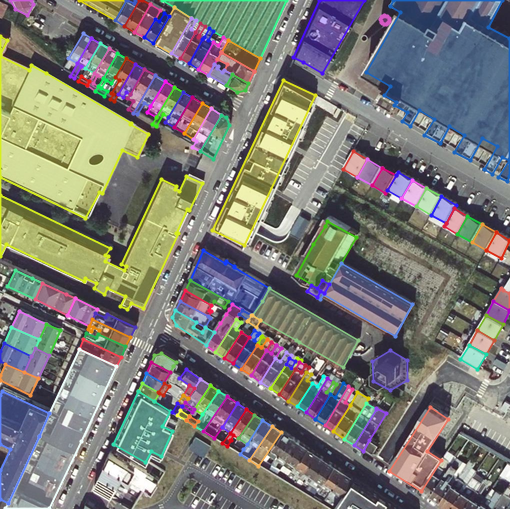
[(267,471),(289,438),(281,432),(258,466),(267,471)]
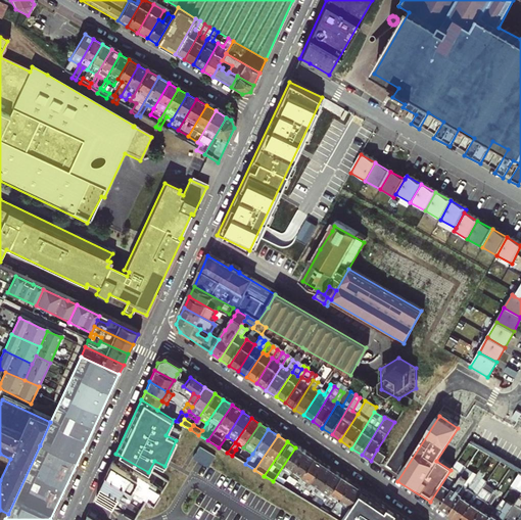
[(235,450),(236,450),(240,453),(243,447),(238,444),(235,450)]
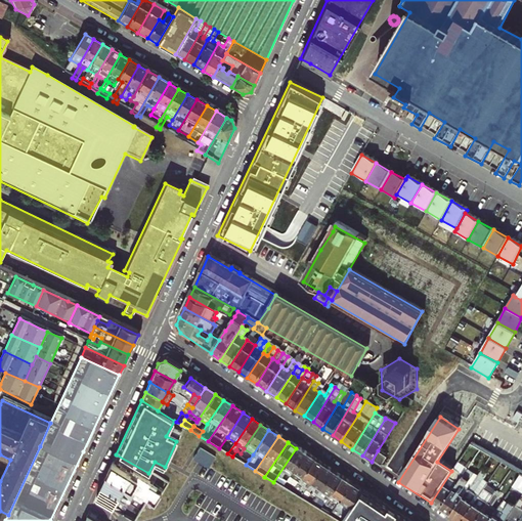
[(199,448),(192,460),(209,469),(215,457),(199,448)]
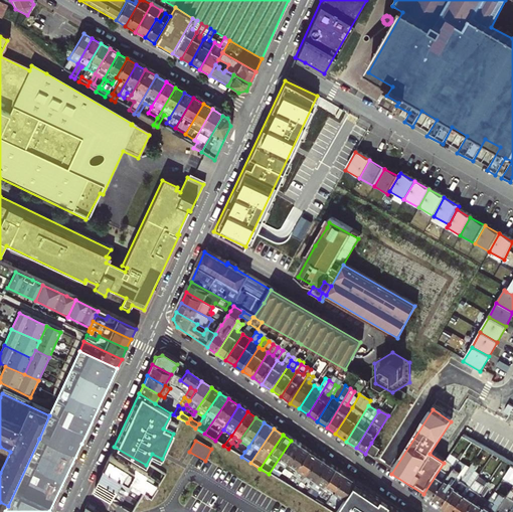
[(299,447),(291,441),(269,474),(277,480),(279,476),(275,474),(278,468),(283,471),(299,447)]
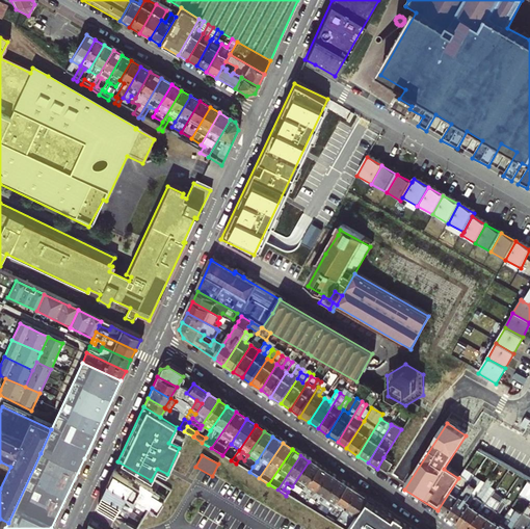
[(377,469),(386,475),(393,463),(383,457),(377,469)]
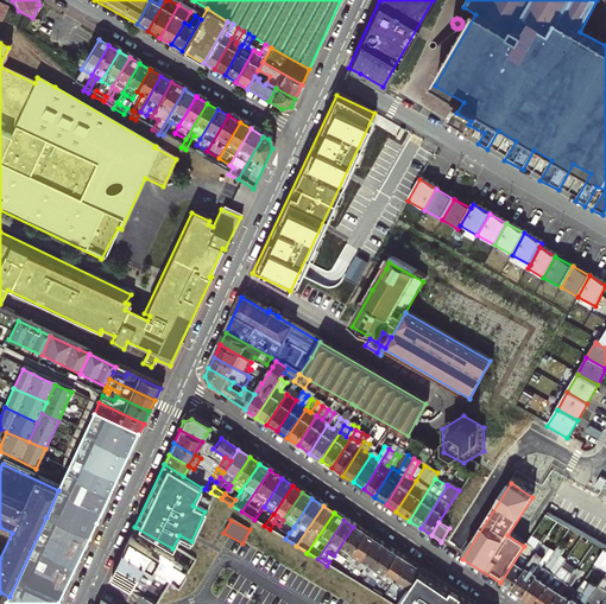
[(279,527),(275,533),(285,539),(289,533),(279,527)]
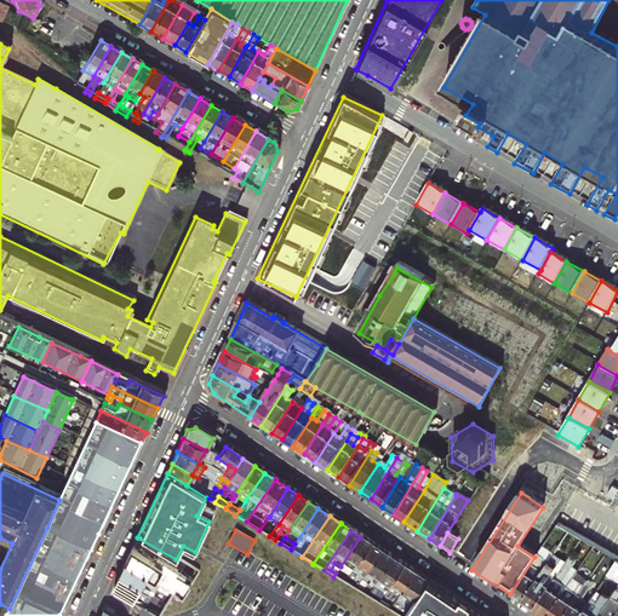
[(349,576),(370,543),(360,537),(341,566),(336,573),(333,577),(344,583),(349,576)]
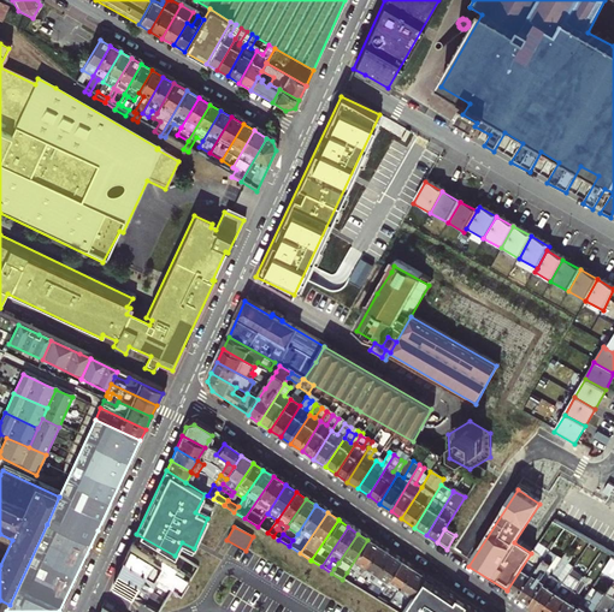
[(378,547),(367,540),(347,572),(350,575),(347,582),(353,586),(356,580),(378,547)]
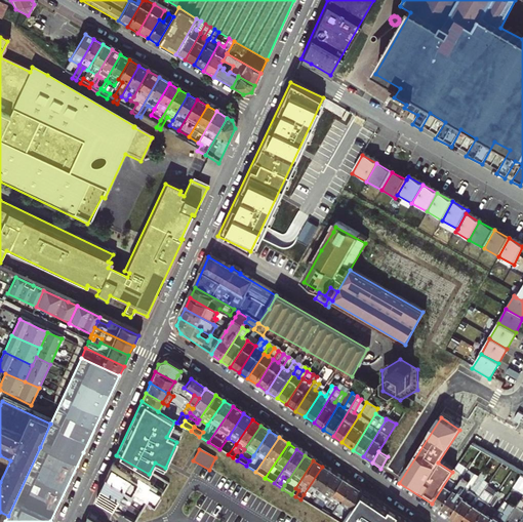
[(452,472),(432,504),(441,510),(467,471),(457,465),(452,472)]
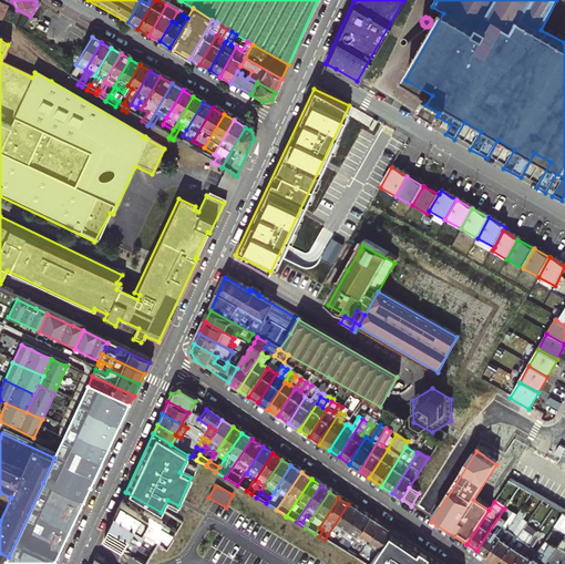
[(348,504),(328,534),(332,536),(329,543),(335,546),(340,537),(358,511),(348,504)]
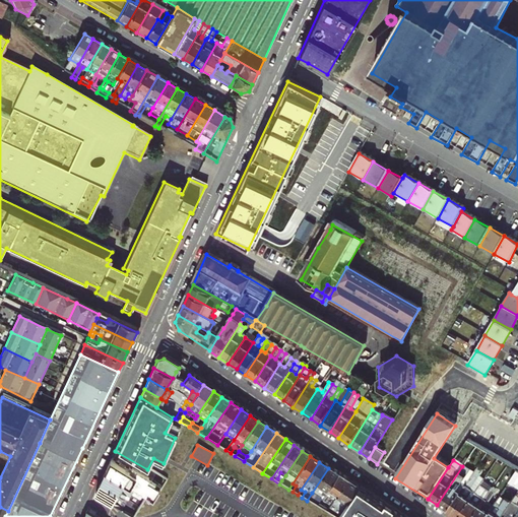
[(472,473),(475,469),(464,462),(462,466),(468,471),(472,473)]
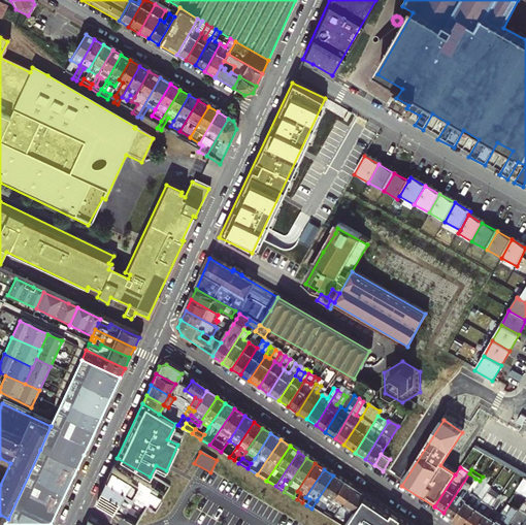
[(105,481),(146,506),(153,510),(159,499),(146,491),(149,487),(131,477),(130,479),(125,476),(124,477),(120,473),(119,476),(110,470),(105,481)]
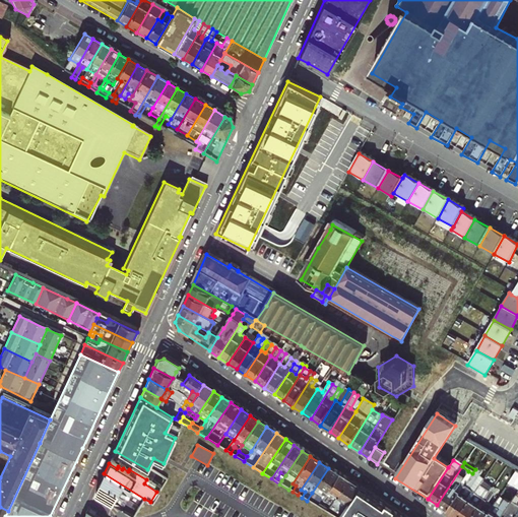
[(510,477),(514,468),(508,465),(504,474),(510,477)]
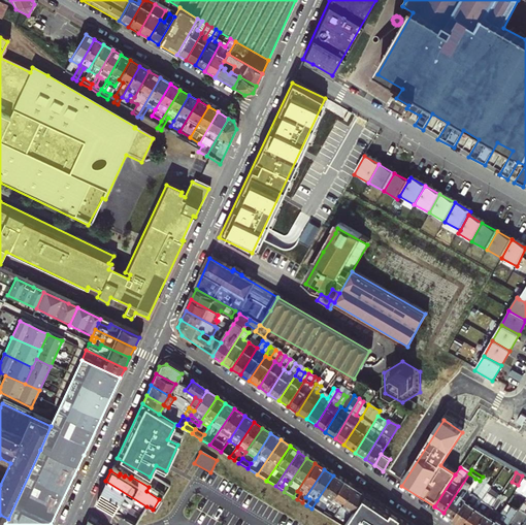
[(444,513),(455,520),(468,499),(464,497),(475,479),(469,473),(444,513)]
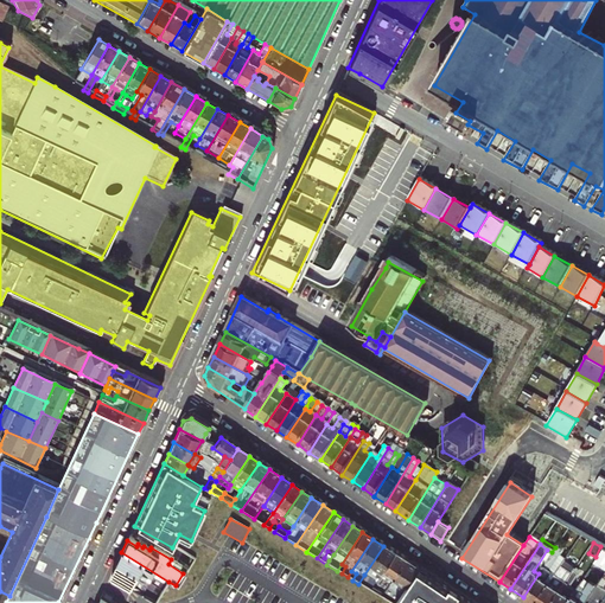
[(363,588),(369,591),(394,553),(383,546),(364,575),(370,577),(363,588)]
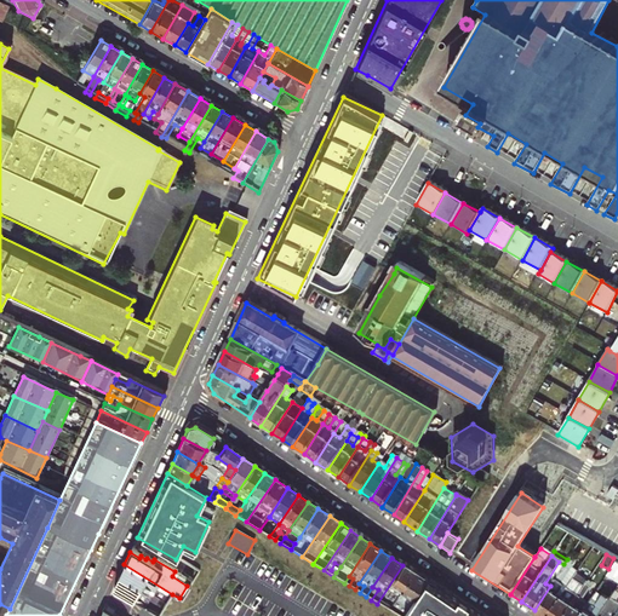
[(617,585),(617,558),(617,559),(606,577),(617,585)]
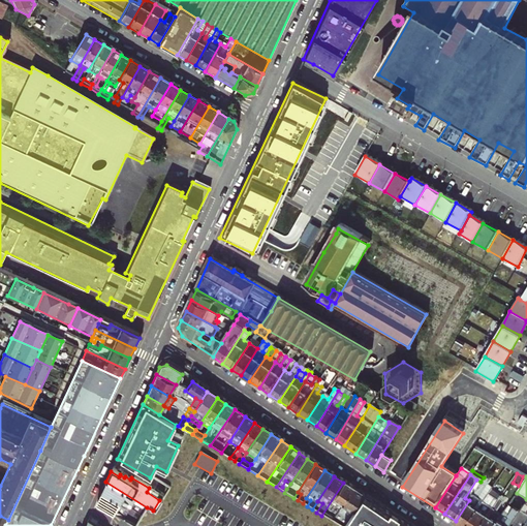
[(468,525),(486,496),(482,493),(489,481),(484,477),(481,482),(469,500),(456,521),(462,525),(468,525)]
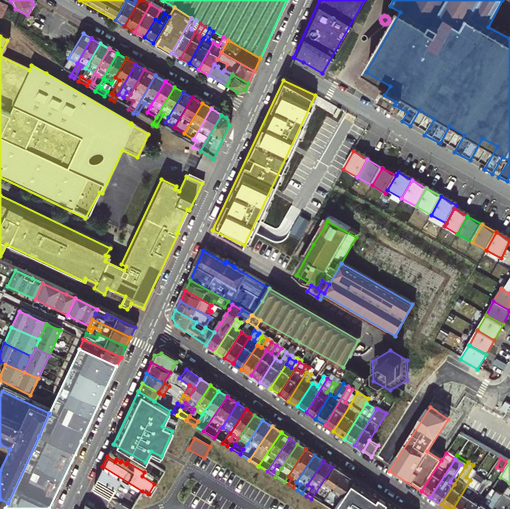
[(465,466),(461,464),(450,482),(454,484),(465,466)]
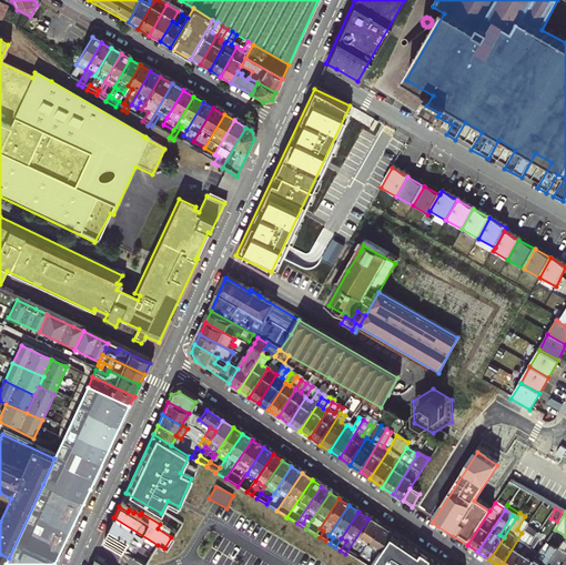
[(531,520),(525,516),(517,530),(522,533),(531,520)]
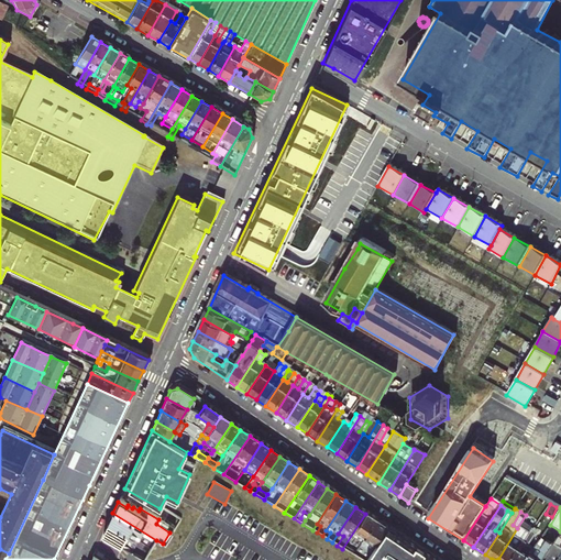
[(150,551),(156,540),(112,513),(107,525),(150,551)]
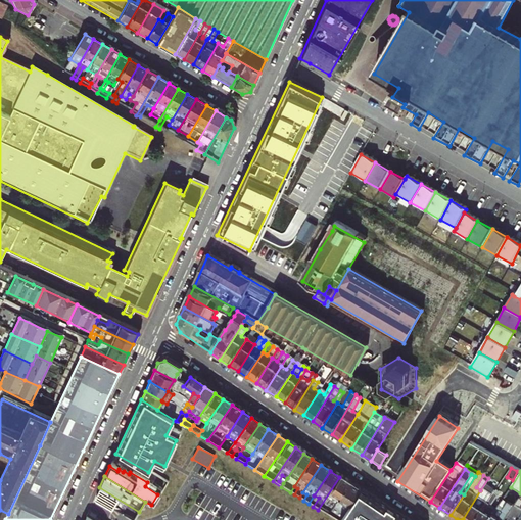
[(339,477),(318,510),(328,516),(349,483),(339,477)]
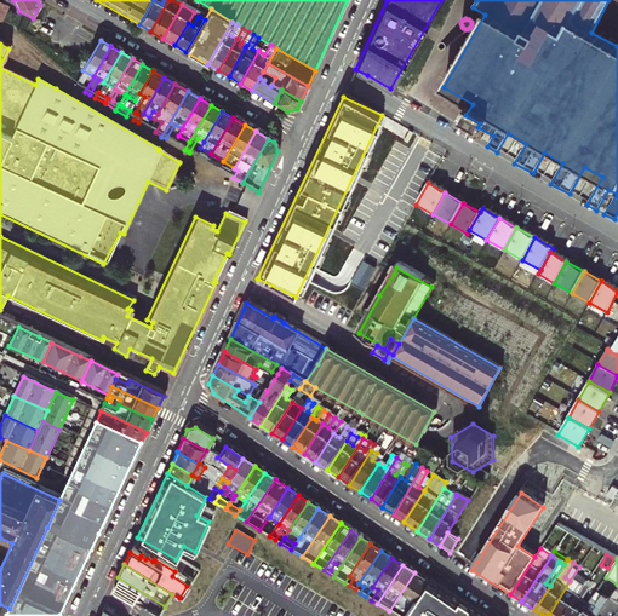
[(190,581),(175,571),(172,576),(187,586),(190,581)]
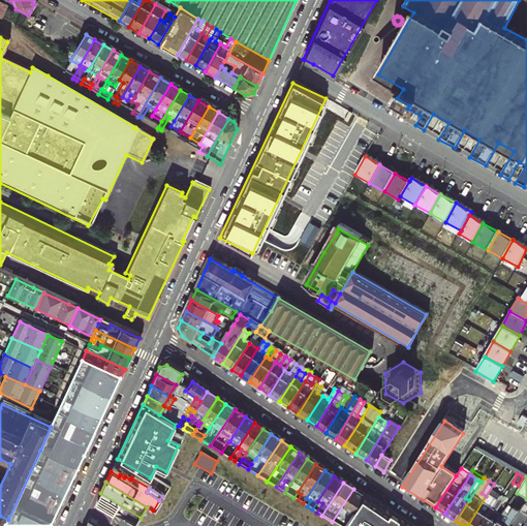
[(353,489),(332,522),(337,525),(343,525),(363,496),(353,489)]
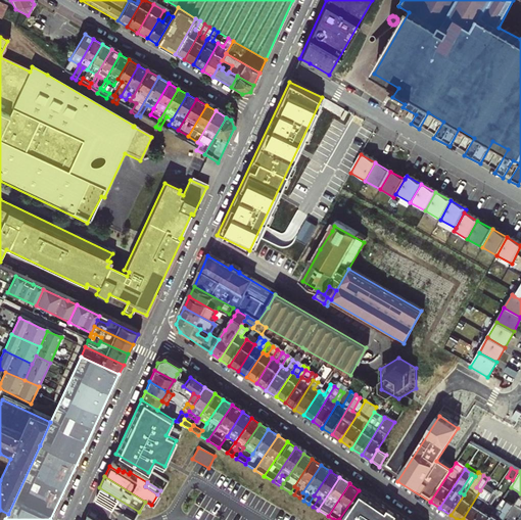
[(139,512),(99,487),(95,498),(131,519),(135,519),(139,512)]
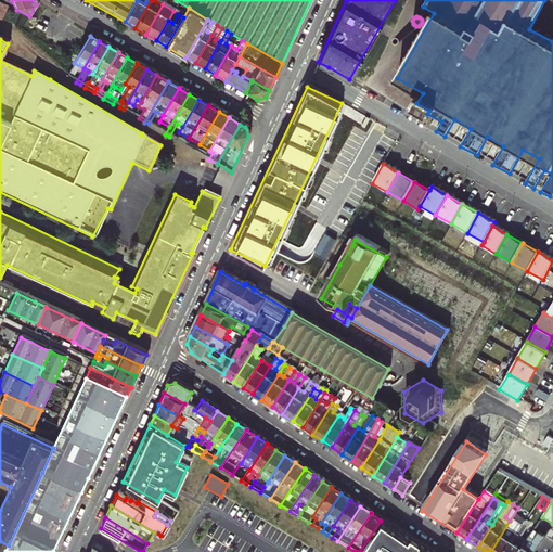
[(381,521),(360,551),(428,551),(418,544),(419,543),(409,537),(408,538),(381,521)]
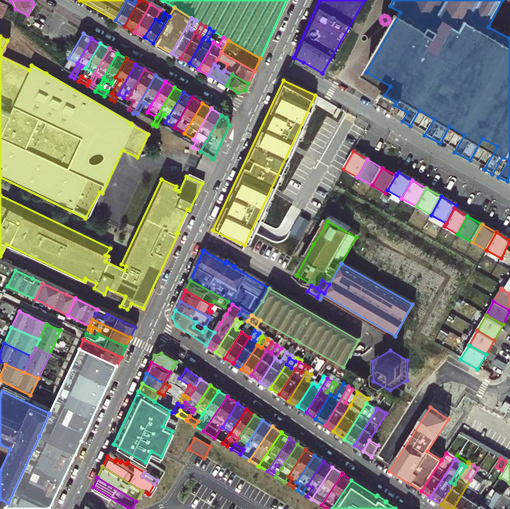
[(464,508),(480,486),(470,480),(453,508),(464,508)]
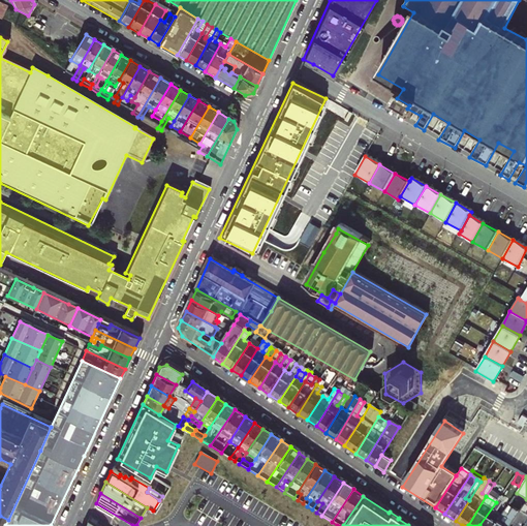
[(495,525),(502,516),(496,513),(501,505),(496,502),(479,525),(495,525)]
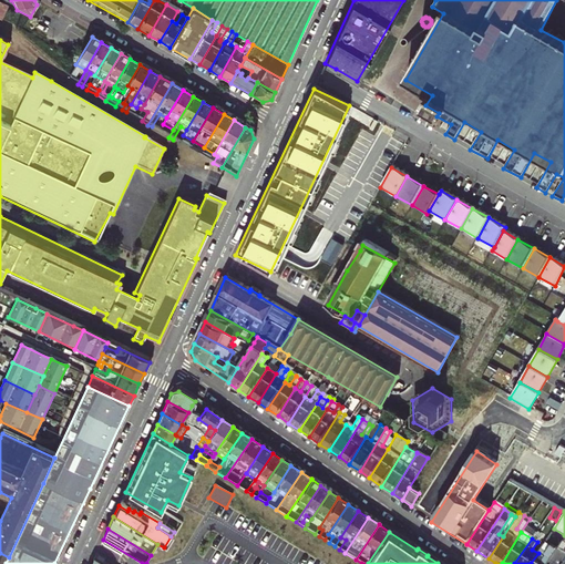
[(540,552),(538,553),(531,563),(546,563),(557,547),(561,543),(555,540),(548,549),(547,547),(543,554),(540,552)]
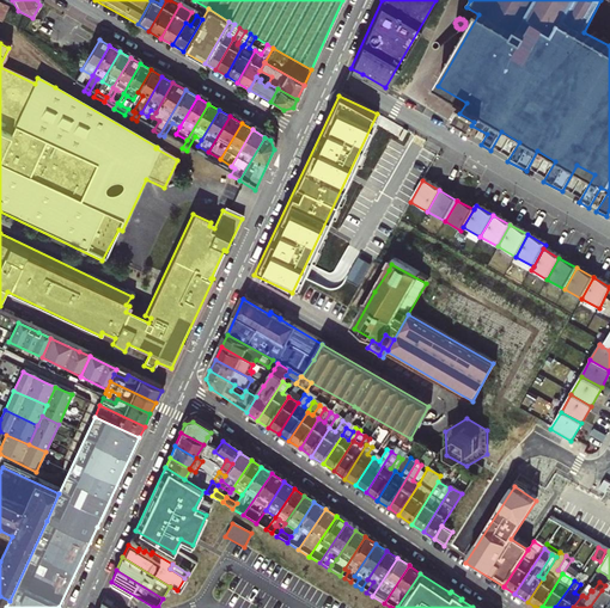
[(597,607),(607,594),(602,590),(590,607),(597,607)]
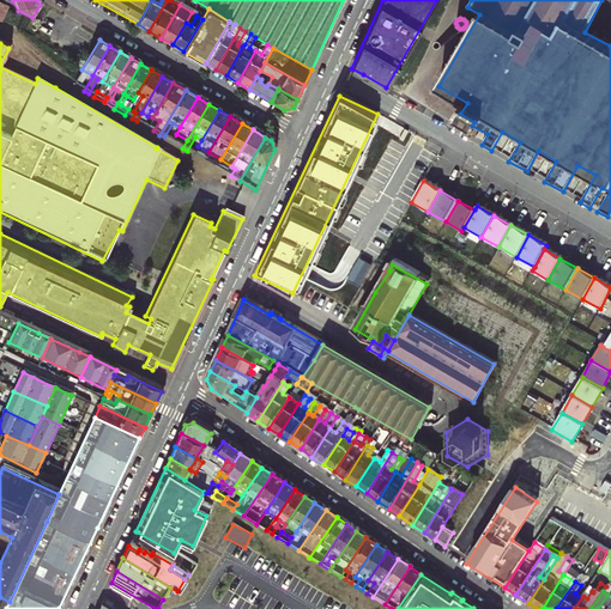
[(605,608),(610,601),(610,596),(608,595),(598,608),(605,608)]
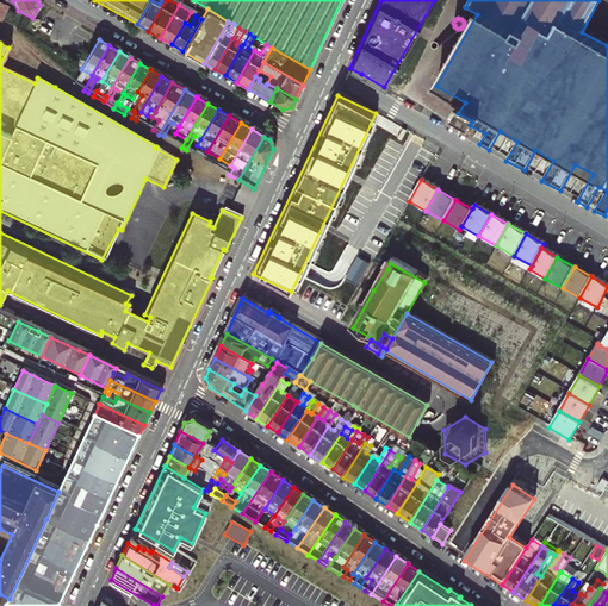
[(6,605),(10,599),(0,594),(0,605),(6,605)]
